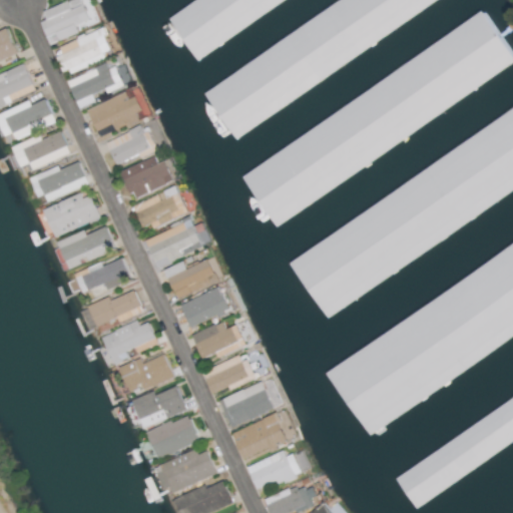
[(72,0),(41,11),(45,21),(39,23),(48,45),(80,34),(78,28),(88,25),(79,0),(72,0)]
